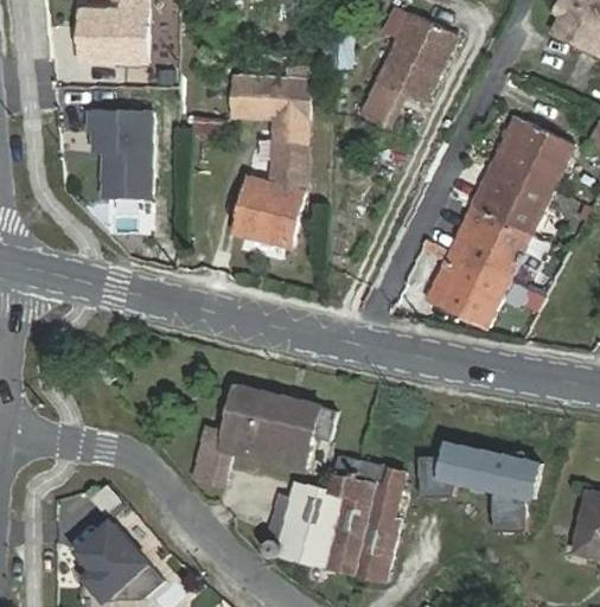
[(144,59),(142,0),(117,0),(119,6),(77,6),(77,61),(144,59)]
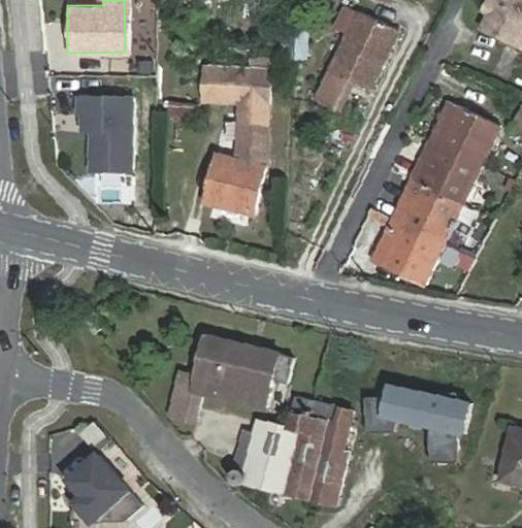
[(521,0),(489,0),(478,28),(513,44),(521,24),(521,0)]
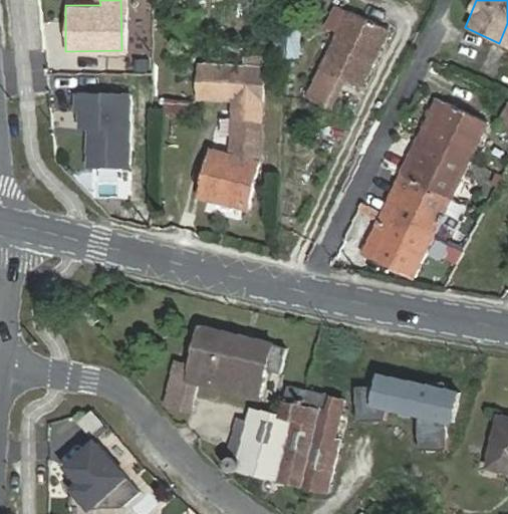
[(354,86),(382,28),(344,10),(305,93),(329,105),(341,80),(354,86)]
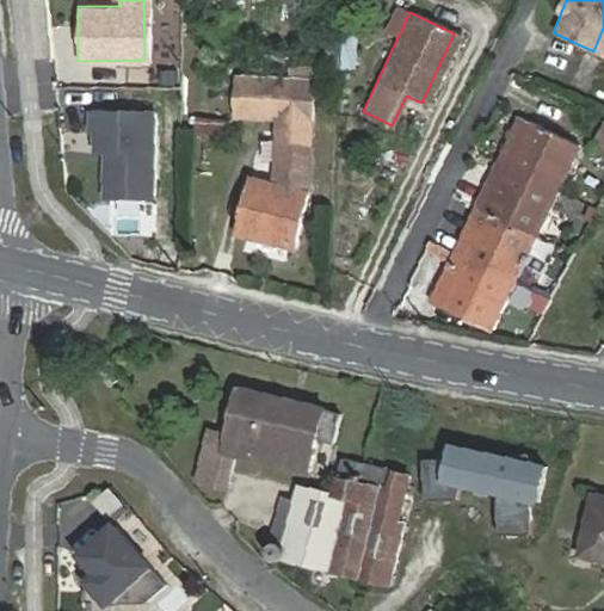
[(603,28),(593,51),(603,56),(603,28)]
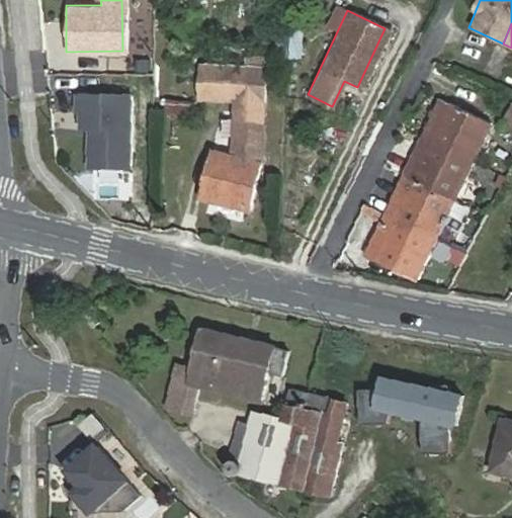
[(240,68),(196,66),(194,96),(258,100),(260,59),(241,59),(240,68)]
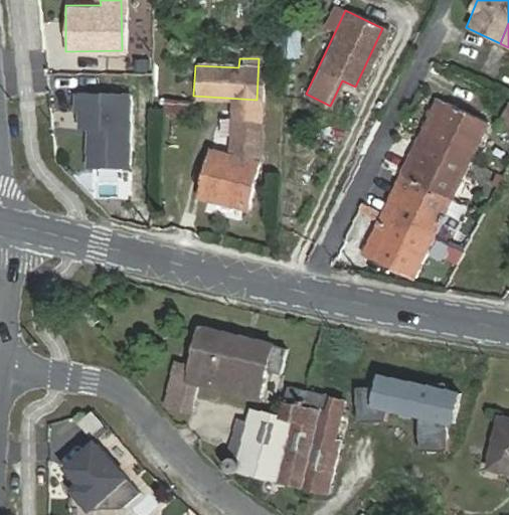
[(129,168),(130,96),(74,96),(74,113),(79,113),(79,130),(88,130),(88,168),(129,168)]
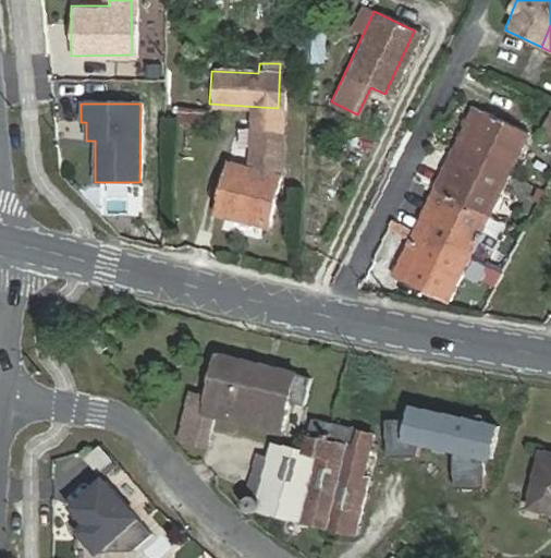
[(449,296),(524,126),(482,109),(472,104),(453,147),(464,153),(445,195),(435,191),(416,232),(398,275),(449,296)]
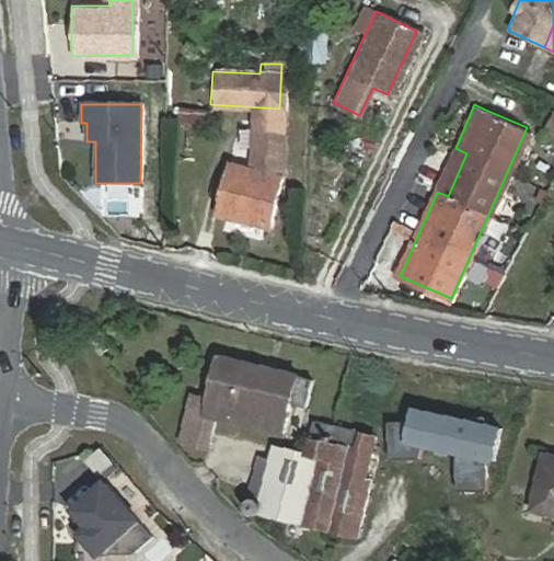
[(553,110),(552,110),(540,133),(553,138),(553,110)]
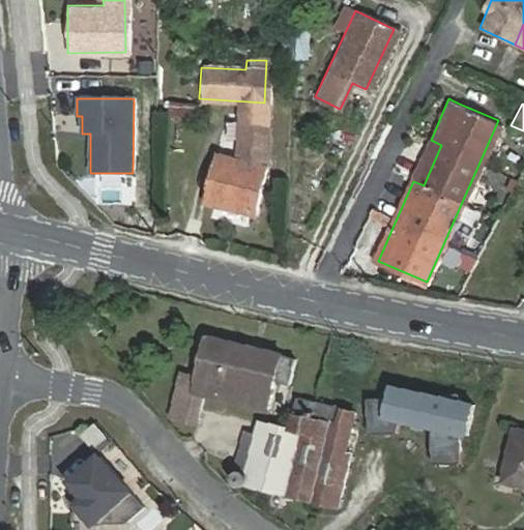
[(441,145),(431,140),(413,181),(424,185),(441,145)]
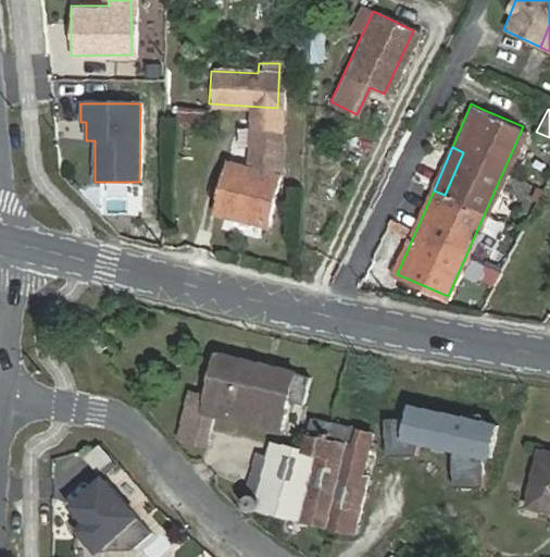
[(274,176),(275,162),(247,157),(244,170),(224,165),(212,212),(263,224),(274,176)]
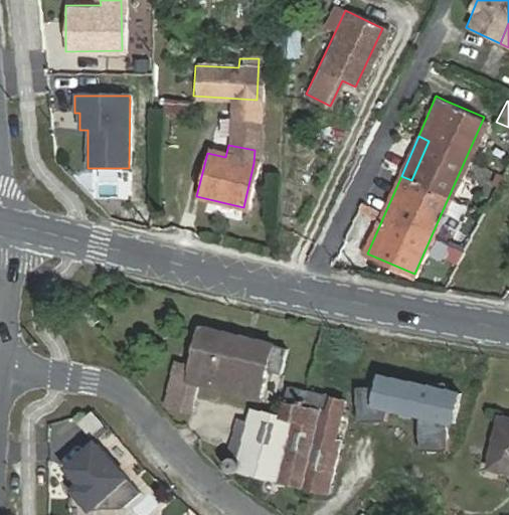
[(85,289),(90,281),(81,276),(76,285),(85,289)]
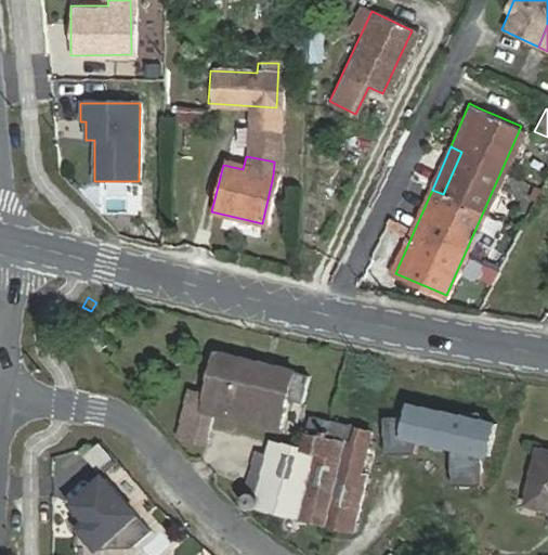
[(287,370),(212,353),(203,395),(184,390),(173,437),(201,442),(205,430),(222,434),(232,428),(233,418),(275,427),(281,399),(298,402),(303,375),(287,372),(287,370)]
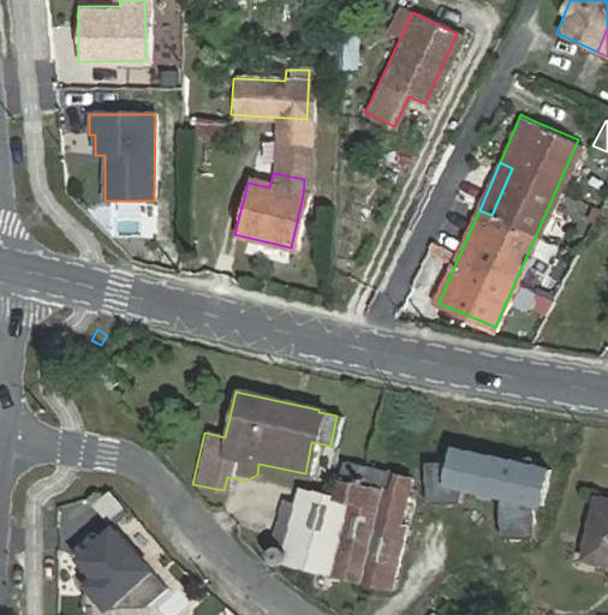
[(422,463),(424,503),(459,502),(462,488),(498,496),(498,538),(532,538),(531,503),(538,505),(547,466),(531,467),(531,457),(496,458),(452,448),(449,461),(422,463)]
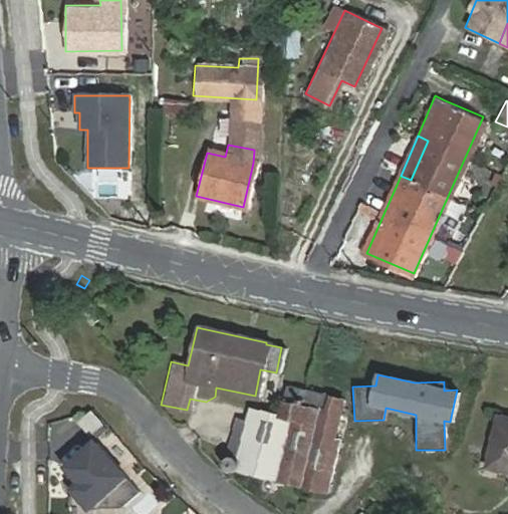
[(235,462),(225,460),(223,470),(323,493),(335,439),(332,438),(340,399),(282,387),(276,416),(246,411),(244,422),(235,462)]
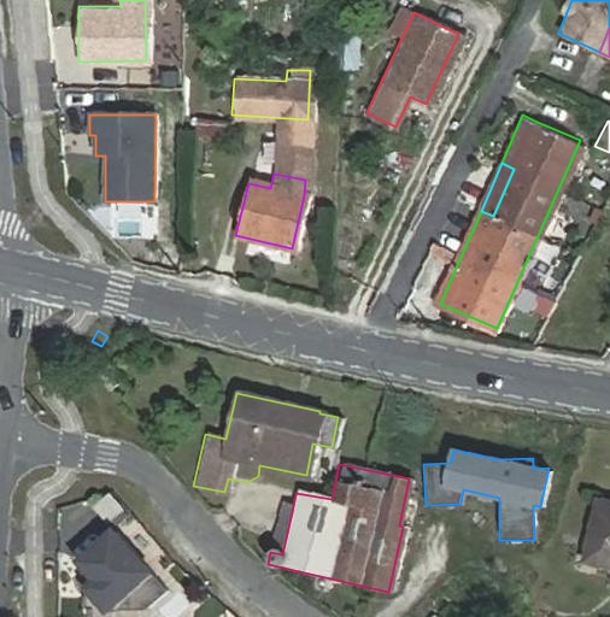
[(98,495),(84,509),(97,522),(110,509),(98,495)]
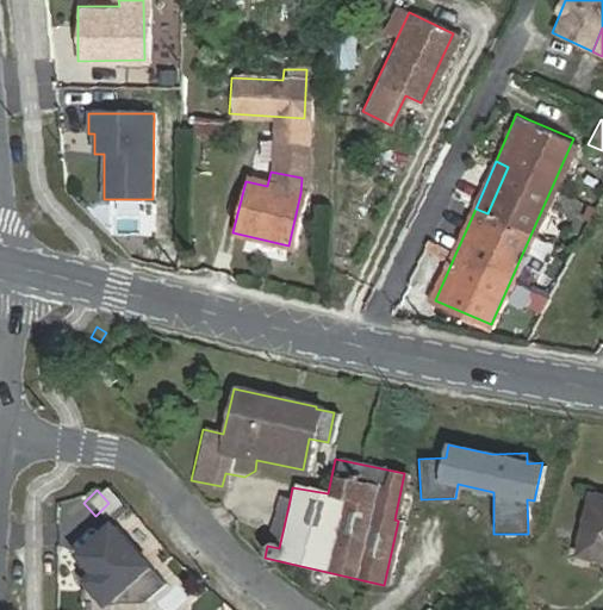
[(265,546),(267,546),(279,548),(290,500),(275,498),(265,546)]
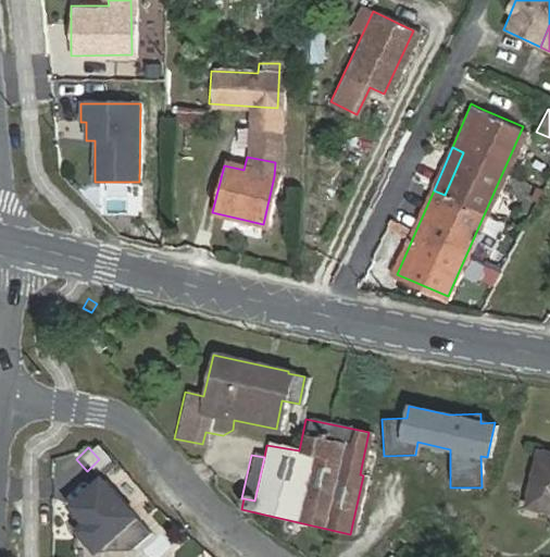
[(549,457),(534,455),(522,507),(549,512),(549,457)]
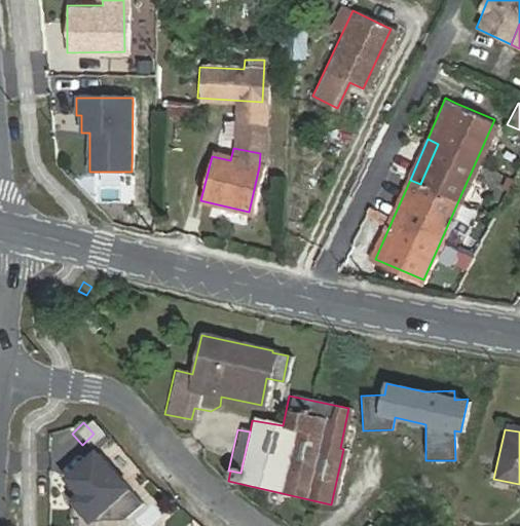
[(140,504),(93,454),(64,482),(78,497),(71,503),(88,522),(122,521),(140,504)]
